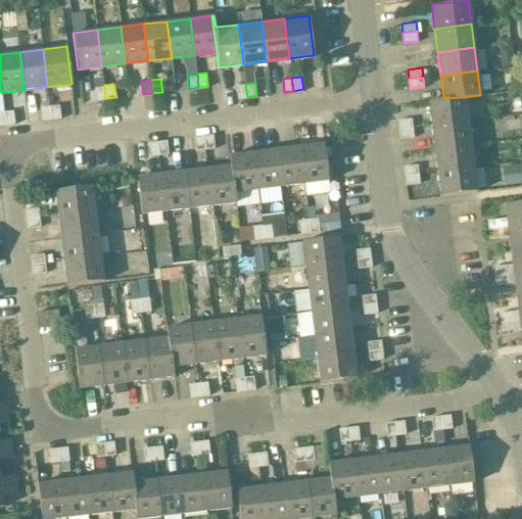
[(236,85),(238,98),(247,97),(245,84),(236,85)]
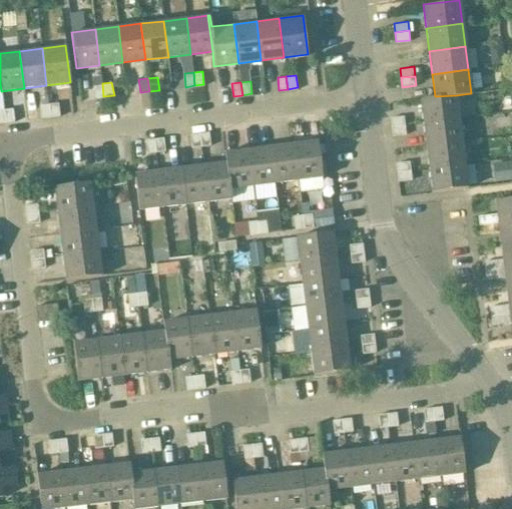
[(94,84),(95,98),(103,96),(102,83),(94,84)]
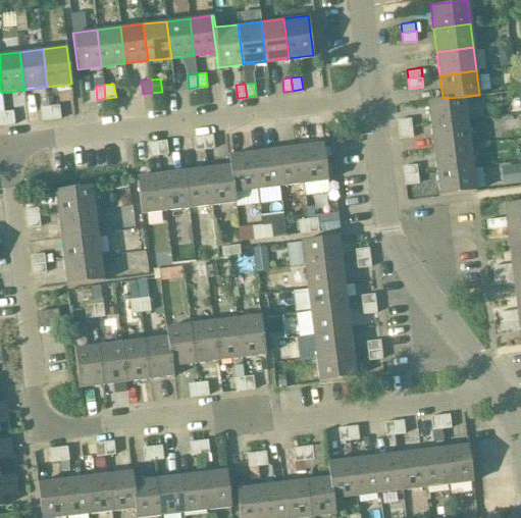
[(443,98),(428,100),(431,123),(467,119),(464,97),(443,98)]
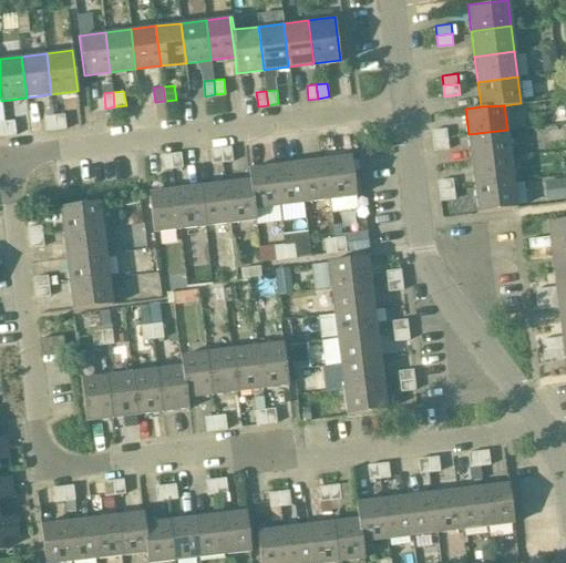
[(64,113),(54,114),(55,129),(67,128),(64,113)]
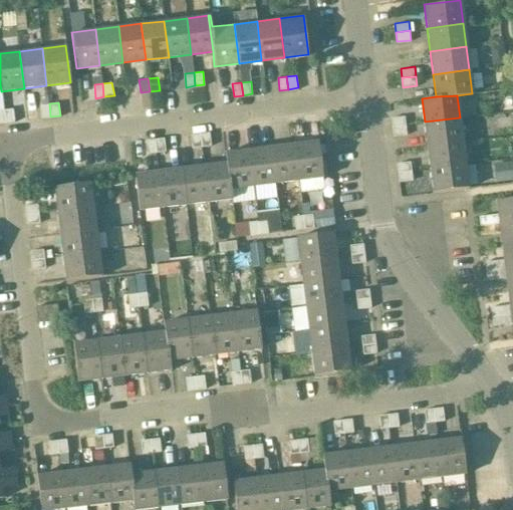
[(40,104),(41,117),(50,116),(49,103),(40,104)]
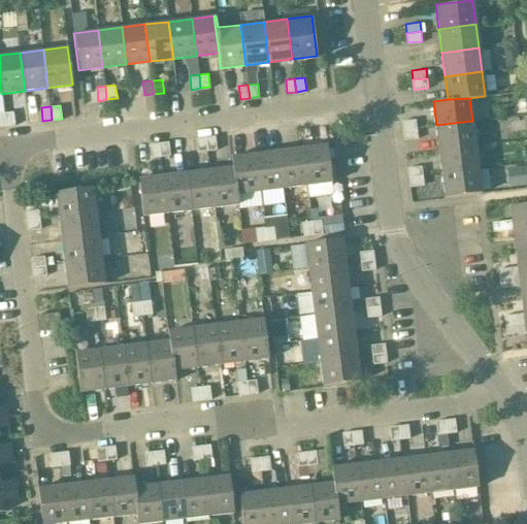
[(13,110),(3,111),(5,125),(15,124),(13,110)]
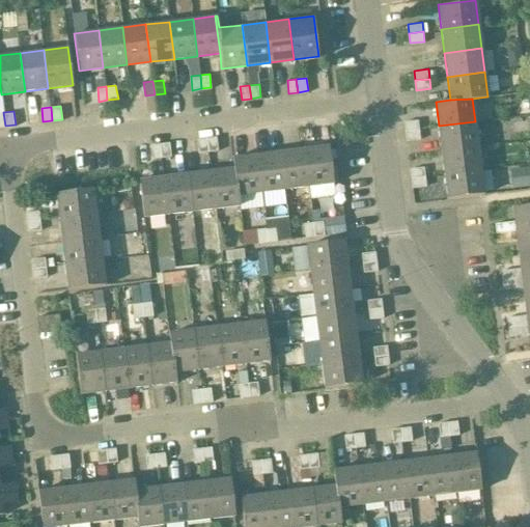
[(418,119),(405,120),(406,130),(419,129),(418,119)]
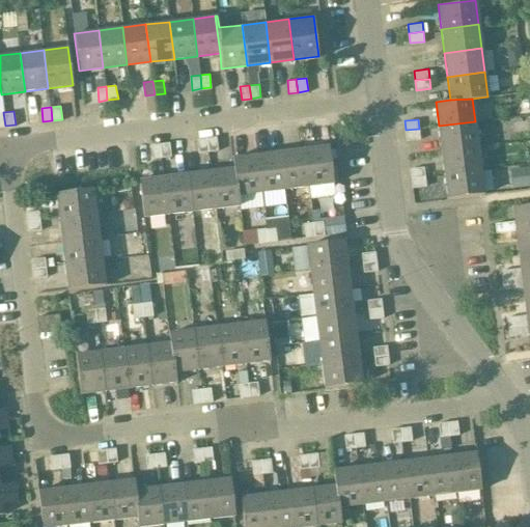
[(439,126),(442,149),(478,145),(475,121),(439,126)]
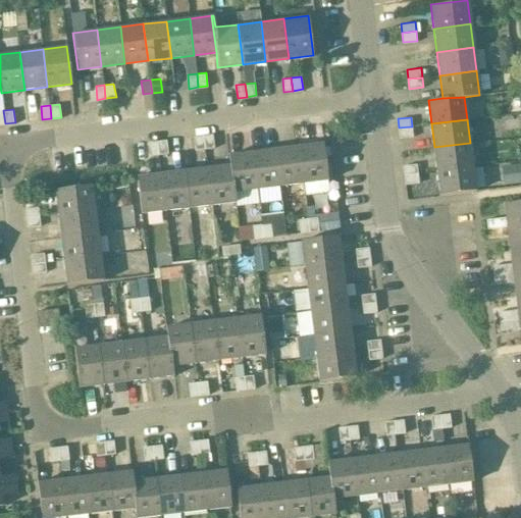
[(400,138),(413,136),(412,126),(399,127),(400,138)]
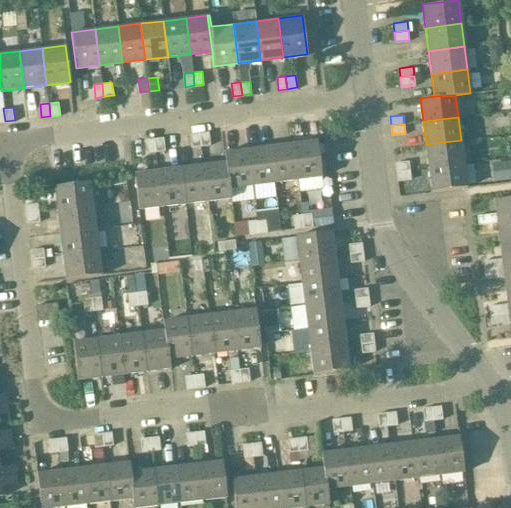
[(209,131),(199,132),(201,145),(211,144),(209,131)]
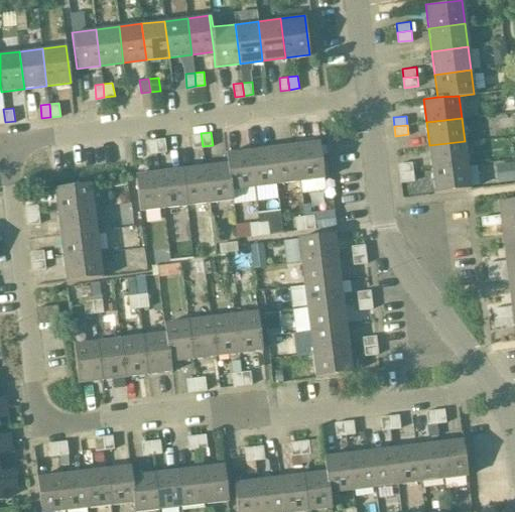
[(191,133),(194,147),(203,146),(201,133),(191,133)]
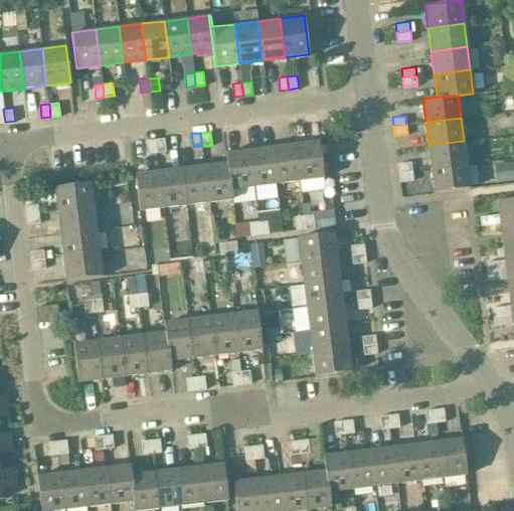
[(167,151),(165,137),(154,138),(156,152),(167,151)]
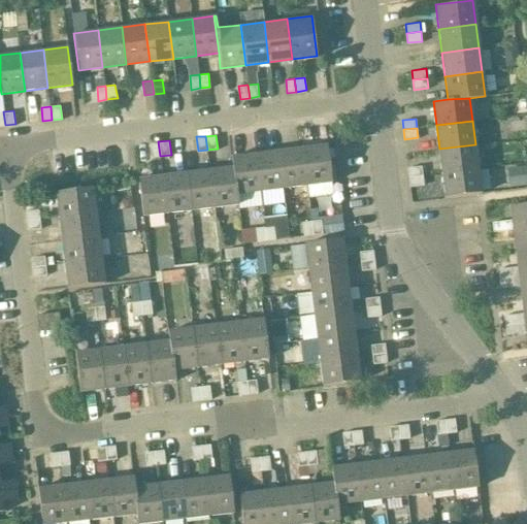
[(150,142),(152,157),(160,156),(158,141),(150,142)]
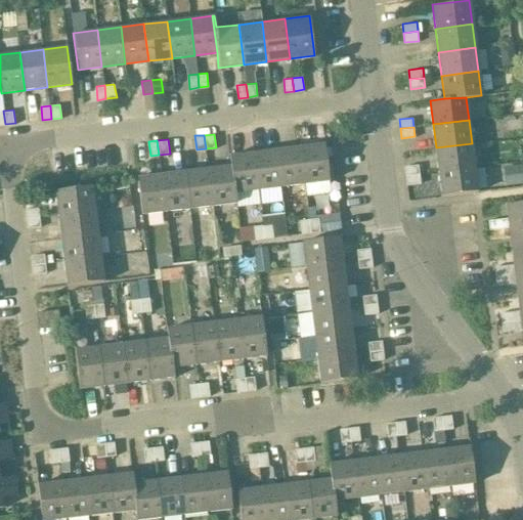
[(324,142),(300,145),(305,182),(329,179),(324,142)]
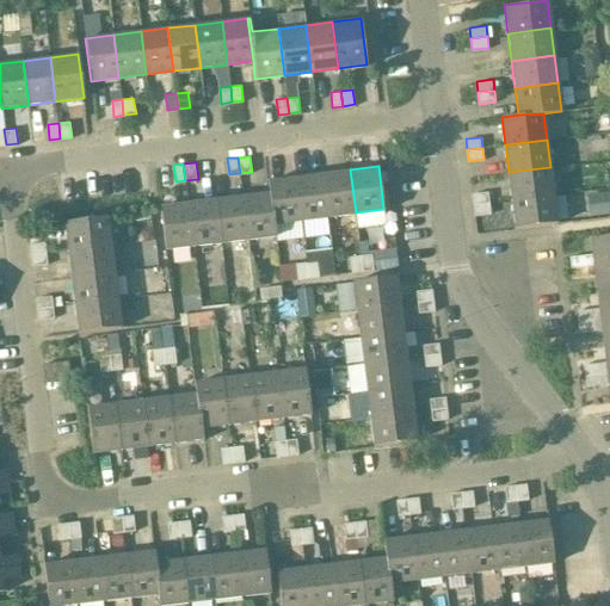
[(512,199),(554,193),(550,167),(509,172),(512,199)]
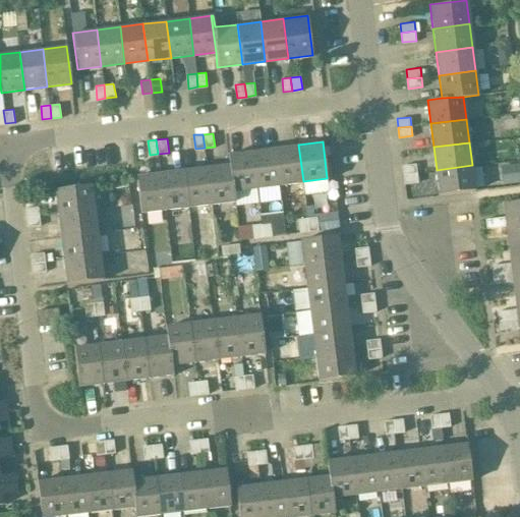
[(303,181),(298,145),(276,148),(280,184),(303,181)]
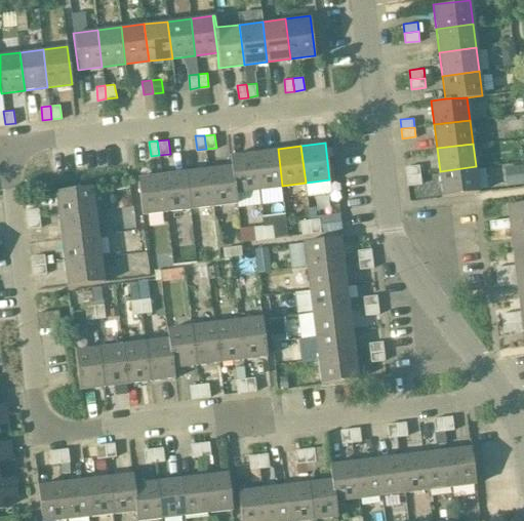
[(278,149),(254,152),(258,189),(282,186),(278,149)]
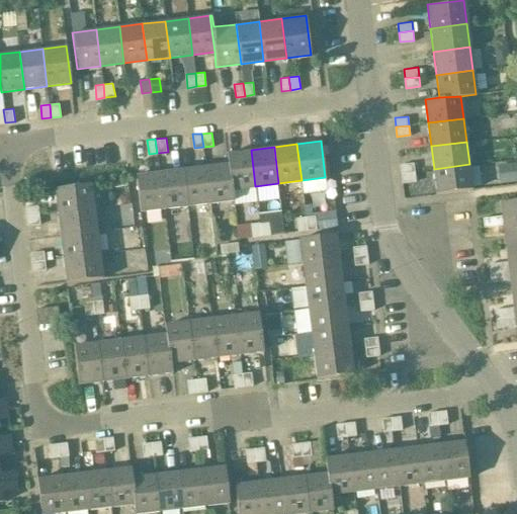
[(255,186),(251,150),(227,153),(228,163),(229,163),(232,189),(233,188),(255,186)]
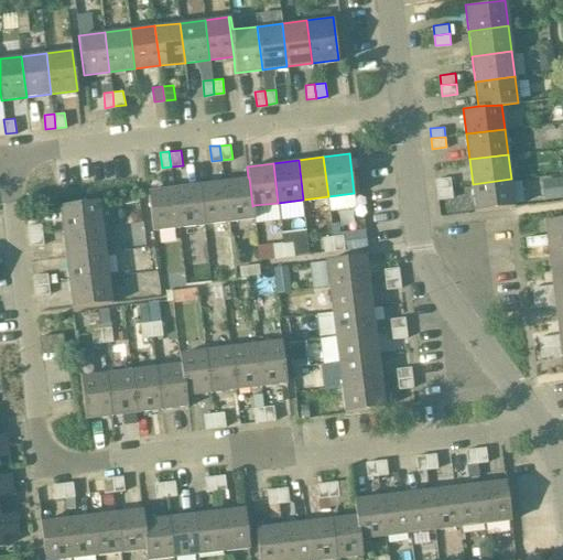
[(451,176),(436,178),(437,189),(452,186),(451,176)]
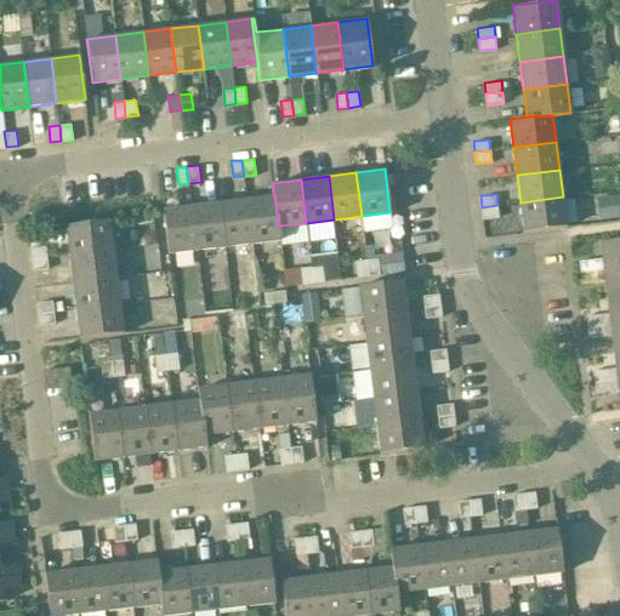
[(274,195),(273,195),(246,199),(252,243),(282,239),(279,226),(278,227),(274,195)]
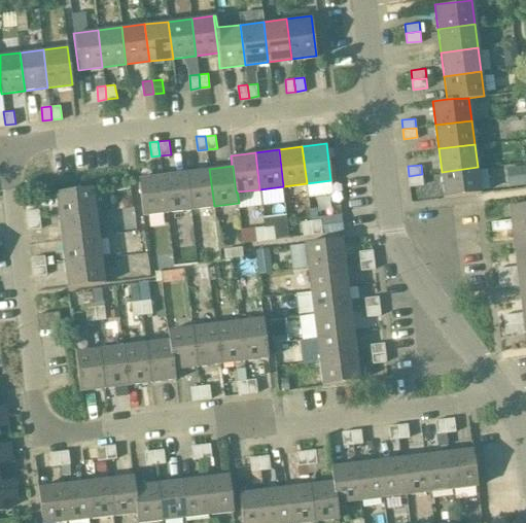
[(445,197),(481,192),(478,167),(442,172),(445,197)]
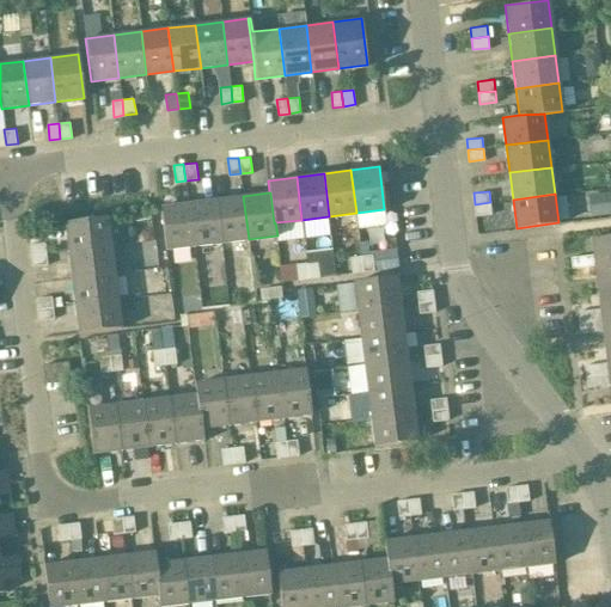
[(249,239),(243,196),(215,200),(221,243),(249,239)]
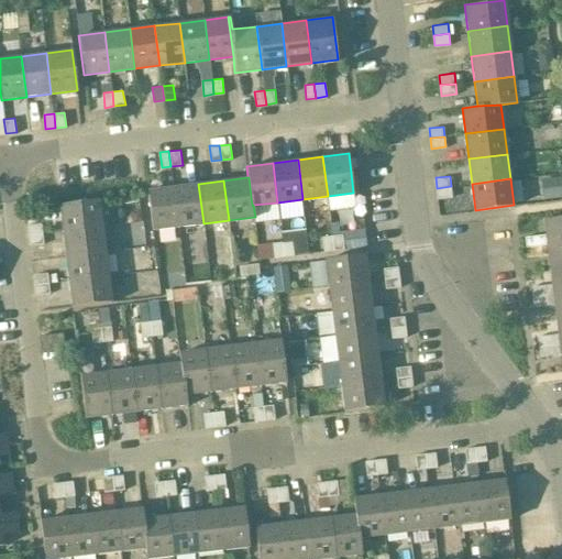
[(198,184),(173,186),(178,227),(204,223),(198,184)]
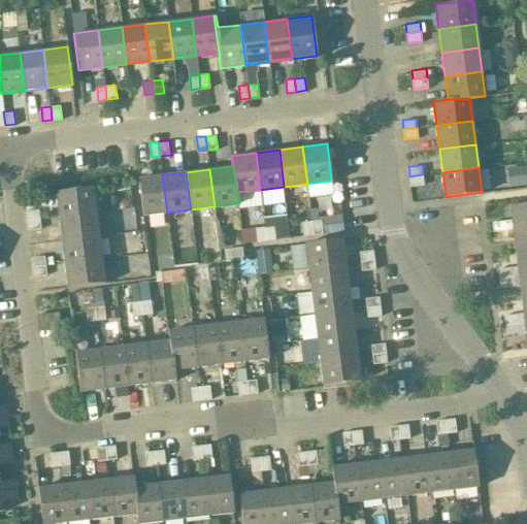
[(142,216),(167,213),(162,174),(138,177),(142,216)]
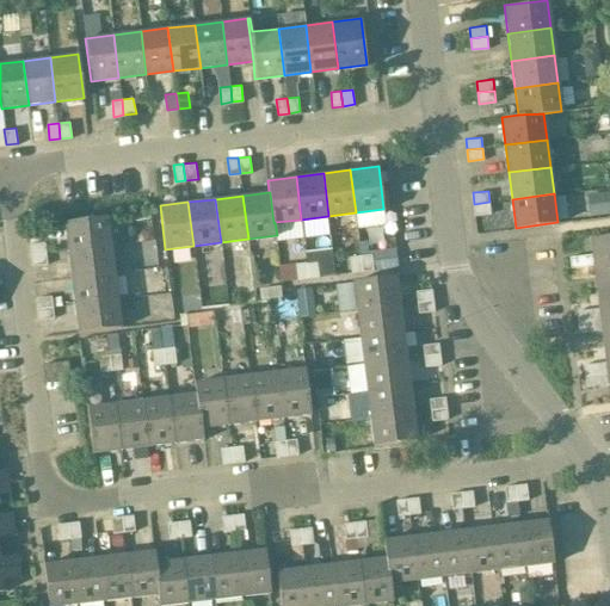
[(475,215),(492,212),(490,202),(474,204),(475,215)]
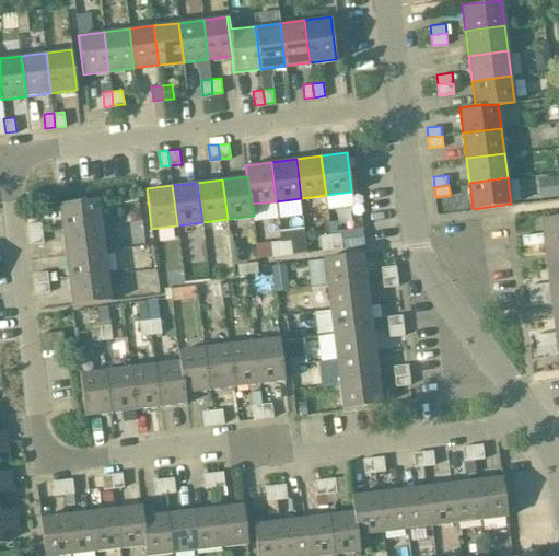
[(99,197),(58,203),(61,229),(102,223),(99,197)]
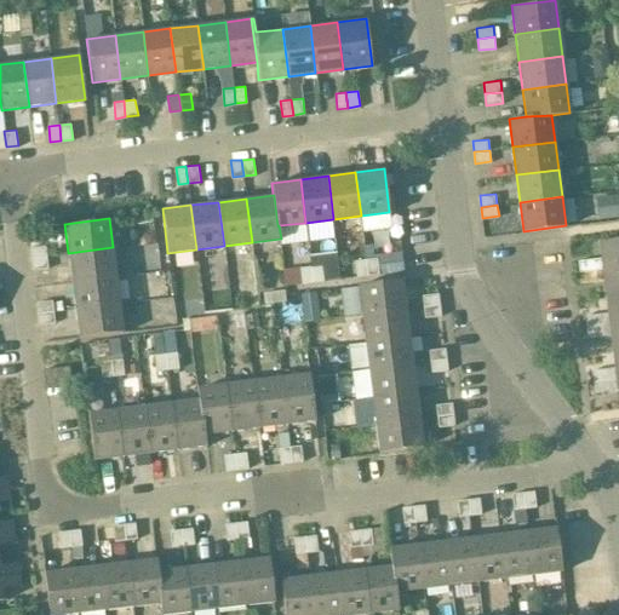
[(602,259),(579,262),(580,271),(618,265),(618,236),(600,240),(602,259)]
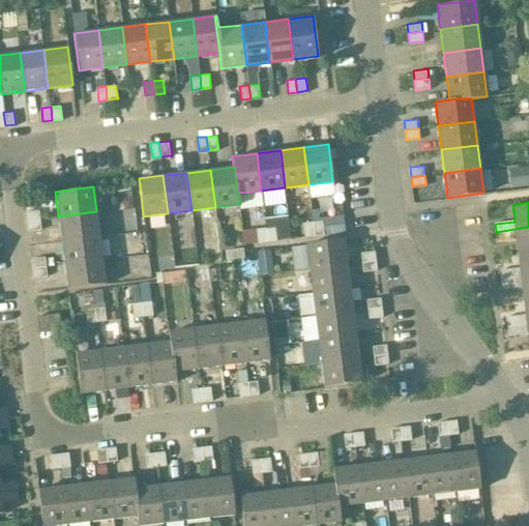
[(39,209),(25,211),(26,220),(40,218),(39,209)]
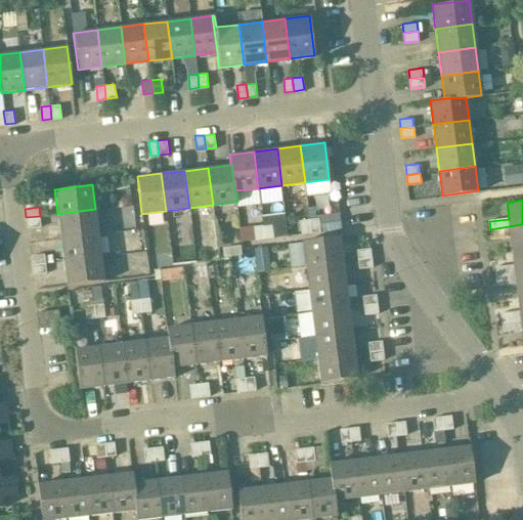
[(95,209),(57,214),(60,236),(97,232),(95,209)]
